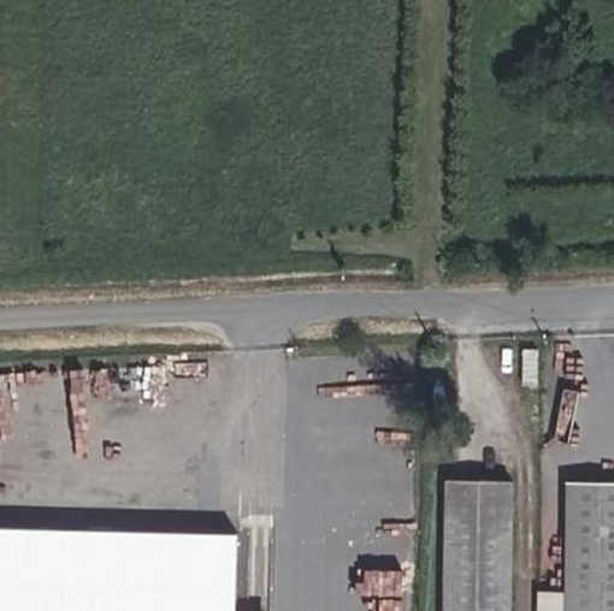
[(446,484),(441,610),(507,610),(512,486),(446,484)]
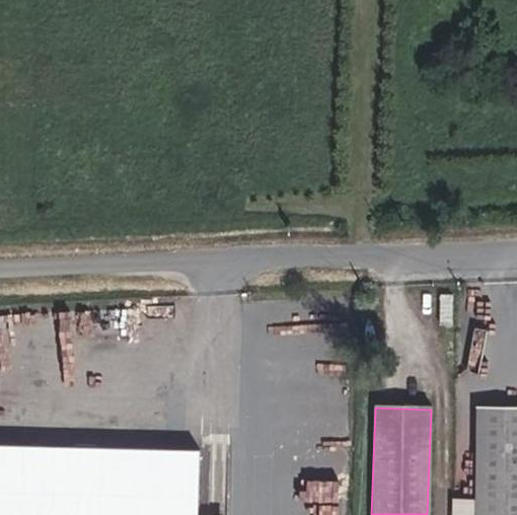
[(516,410),(475,409),(474,514),(516,514),(516,410)]
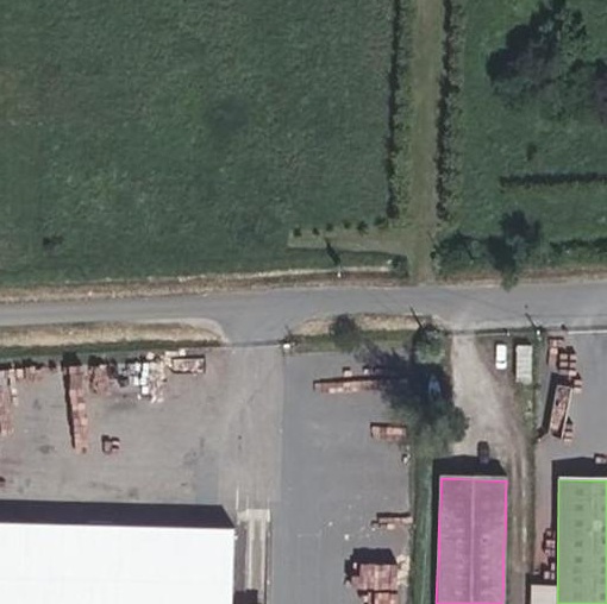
[(232,603),(236,529),(0,521),(0,603),(232,603)]
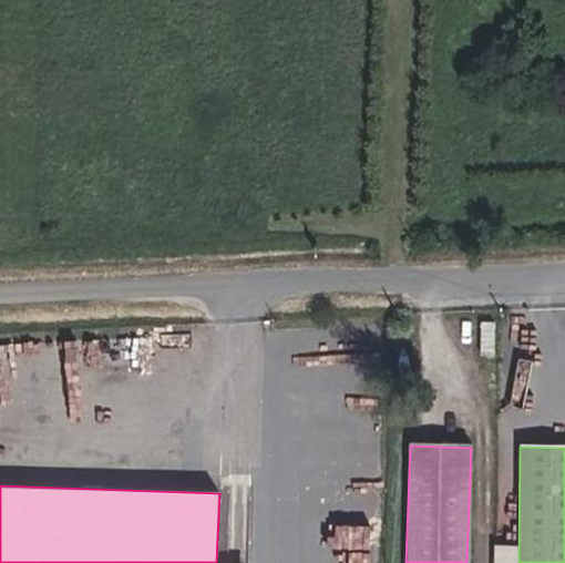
[(389,562),(391,530),(350,528),(348,562),(389,562)]
